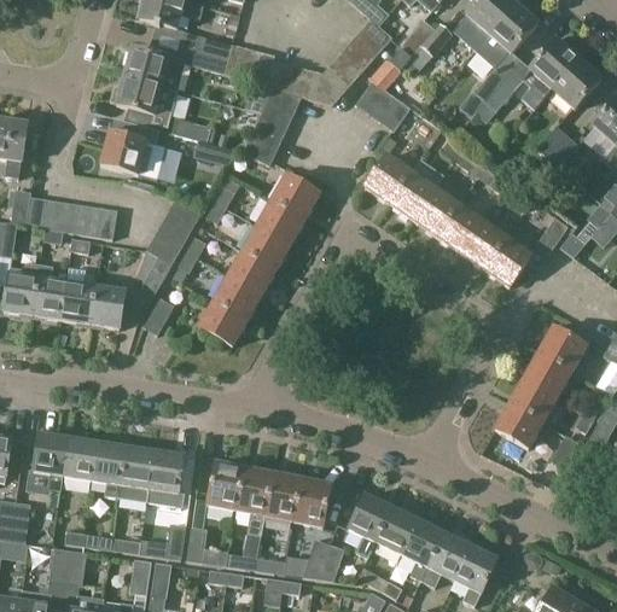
[(144,0),(139,16),(179,27),(182,13),(199,18),(203,5),(186,0),(144,0)]
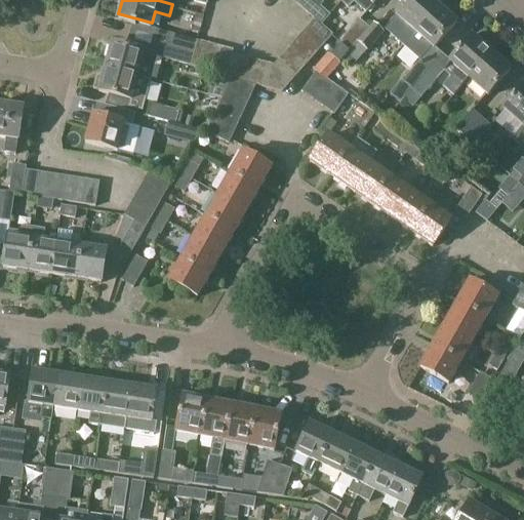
[(307,8),(309,9),(312,12),(320,3),(316,0),(314,0),(307,8)]
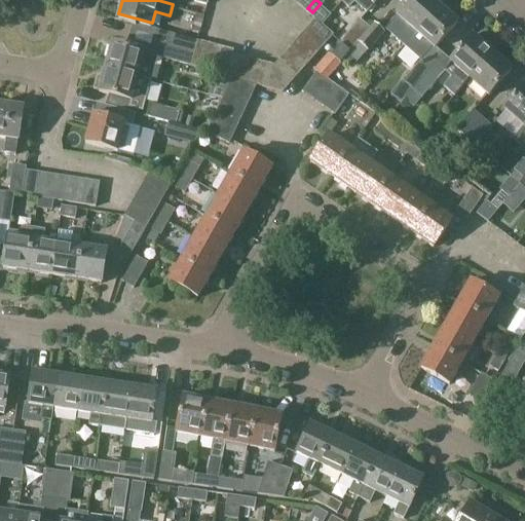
[(343,0),(349,6),(353,0),(355,0),(367,10),(375,0),(343,0)]
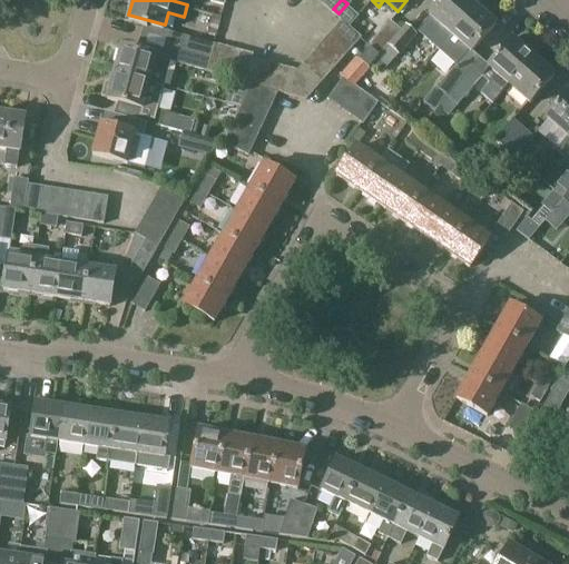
[(432,12),(418,28),(437,45),(451,30),(476,1),(474,0),(440,0),(430,11),(432,12)]
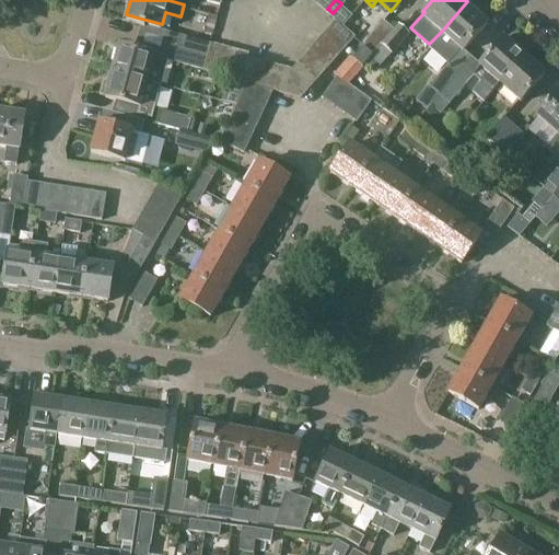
[(449,61),(429,83),(439,91),(440,92),(473,55),(465,48),(463,47),(488,20),(467,1),(443,30),(429,44),(449,61)]
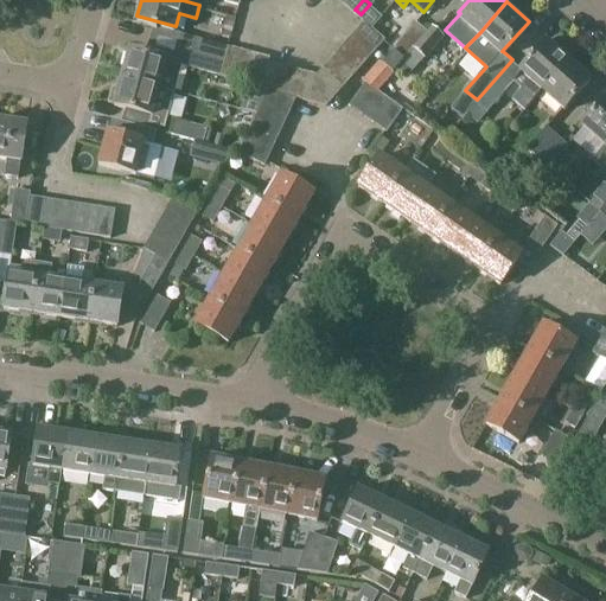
[(371,4),(361,14),(364,18),(372,25),(383,14),(371,4)]
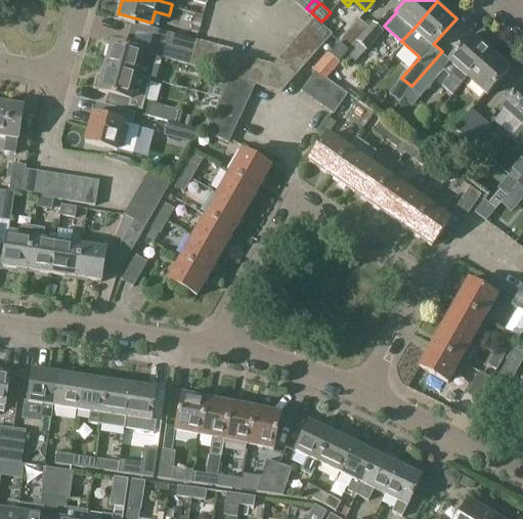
[(306,26),(324,42),(333,32),(321,22),(314,15),(306,26)]
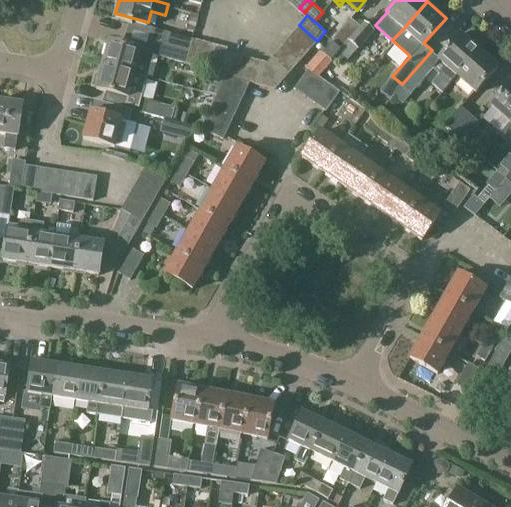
[(349,37),(361,24),(351,15),(332,37),(342,46),(349,37)]
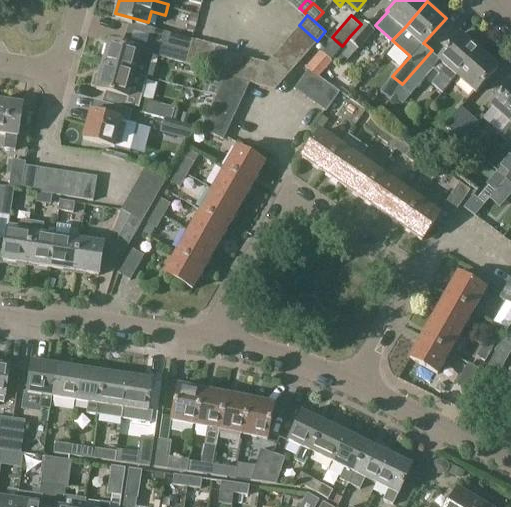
[(365,19),(361,24),(349,37),(358,45),(374,27),(365,19)]
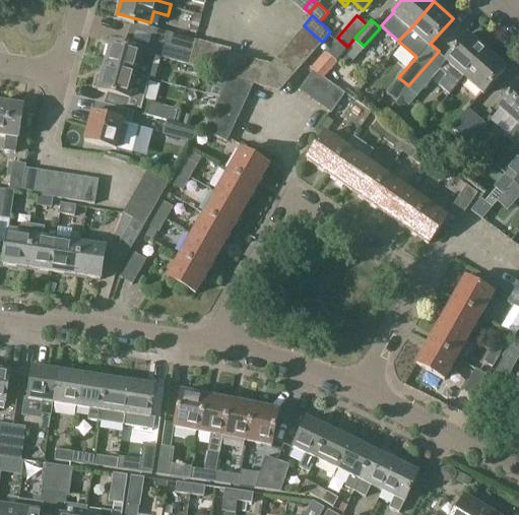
[(152,37),(152,39),(192,49),(195,37),(169,29),(155,25),(152,37)]
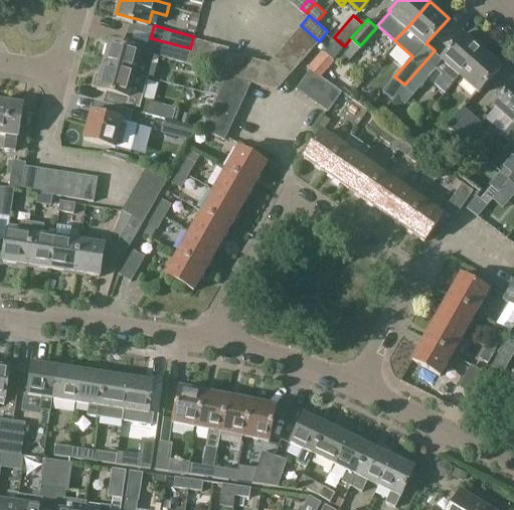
[(301,25),(293,33),(311,49),(319,41),(301,25)]
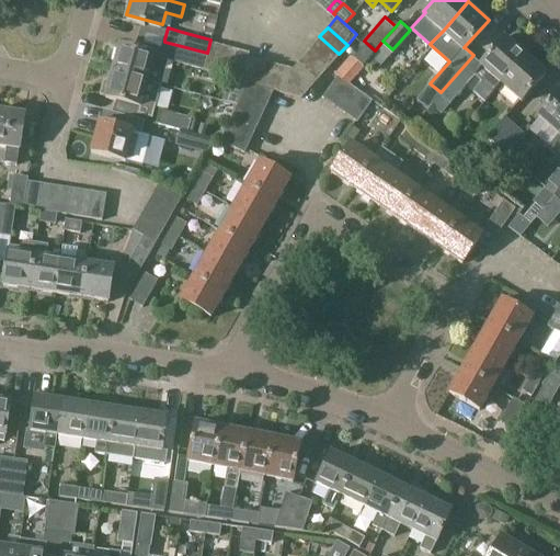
[(473,55),(441,92),(449,100),(450,101),(475,72),(481,79),(482,79),(473,89),(484,99),(502,80),(526,53),(505,35),(482,61),(473,55)]
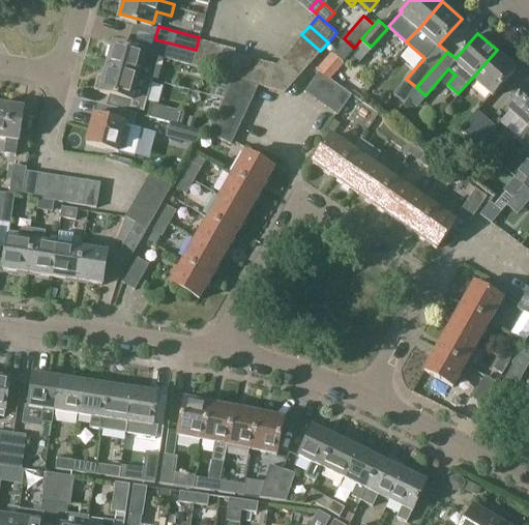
[(301,34),(295,41),(294,44),(313,60),(320,51),(301,34)]
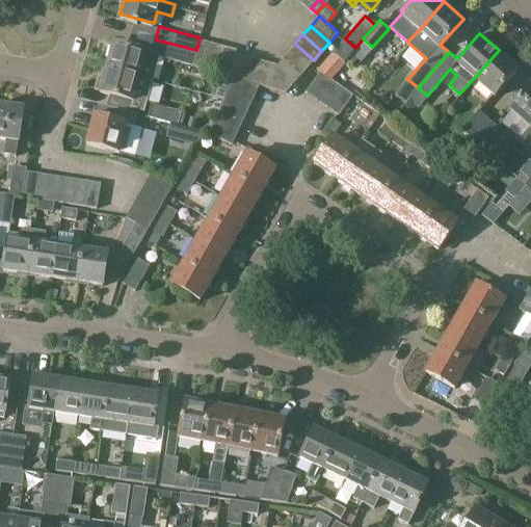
[(200,37),(196,50),(193,62),(206,66),(213,41),(201,36),(200,37)]
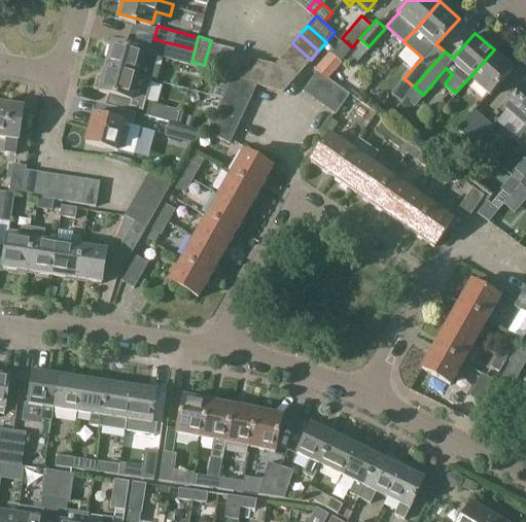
[(154,39),(151,50),(158,53),(164,55),(191,62),(195,49),(154,39)]
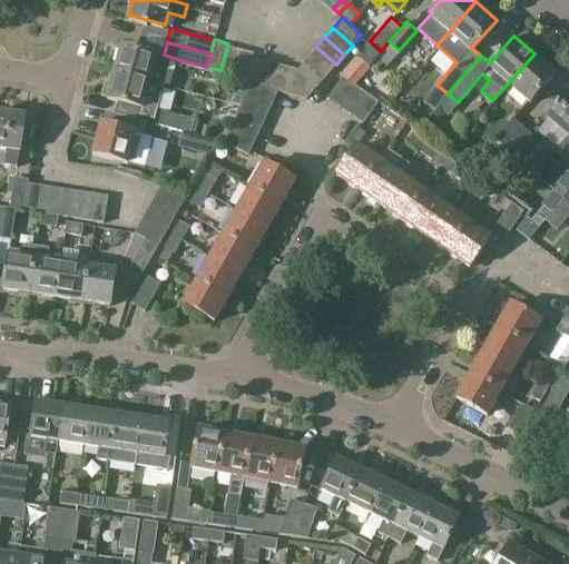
[(121,43),(114,70),(164,82),(170,57),(164,55),(162,55),(137,48),(121,43)]
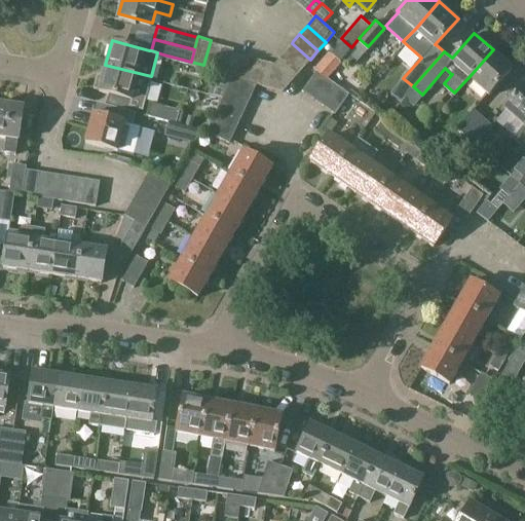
[(211,40),(203,65),(216,68),(222,43),(211,40)]
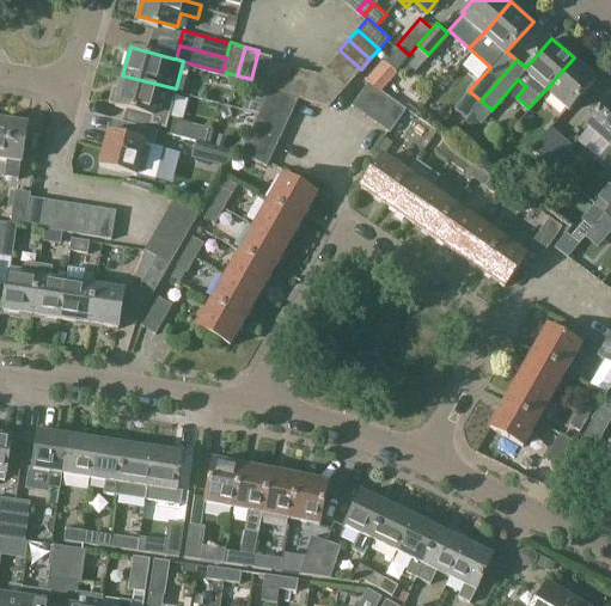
[(395,68),(407,55),(397,47),(385,60),(392,66),(395,68)]
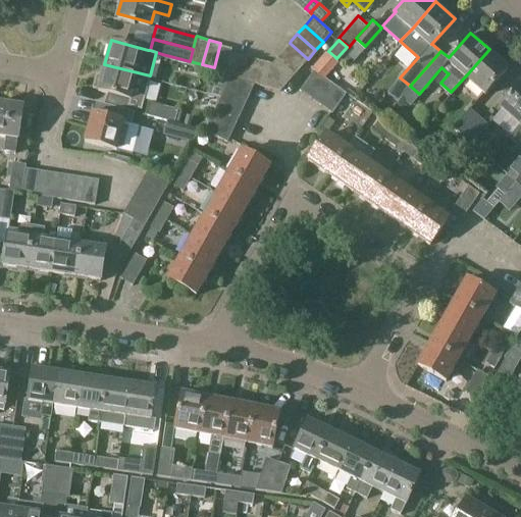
[(220,43),(214,67),(224,70),(226,71),(231,50),(232,46),(220,43)]
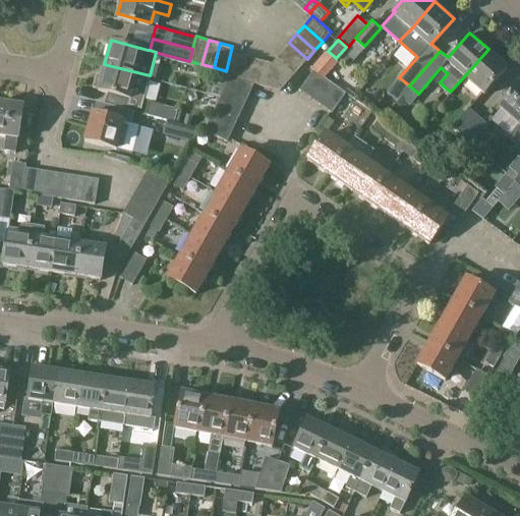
[(307,59),(289,43),(280,53),(298,69),(307,59)]
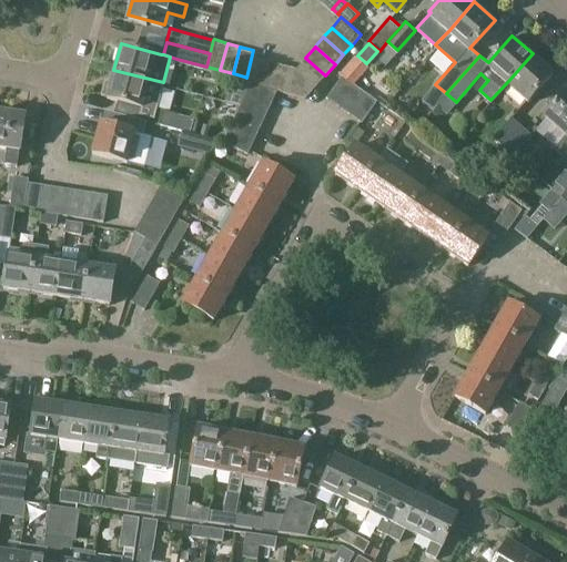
[(355,53),(340,71),(342,73),(344,74),(354,81),(368,65),(366,63),(364,61),(357,55),(355,53)]
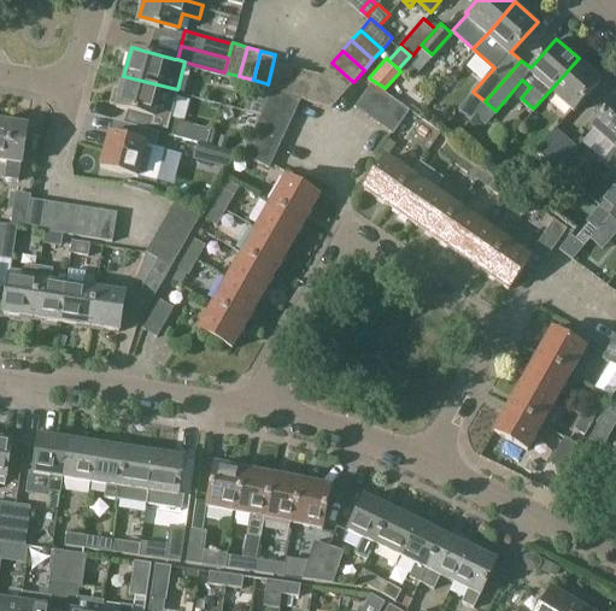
[(579,58),(552,88),(574,107),(600,78),(579,58)]
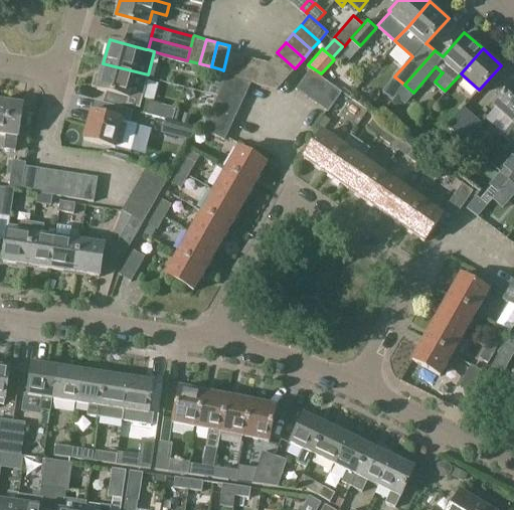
[(234,51),(228,73),(240,76),(246,54),(234,51)]
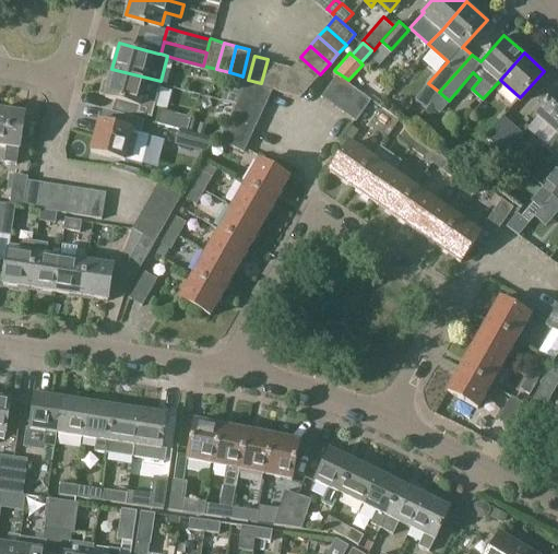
[(320,74),(300,57),(293,66),(303,94),(320,74)]
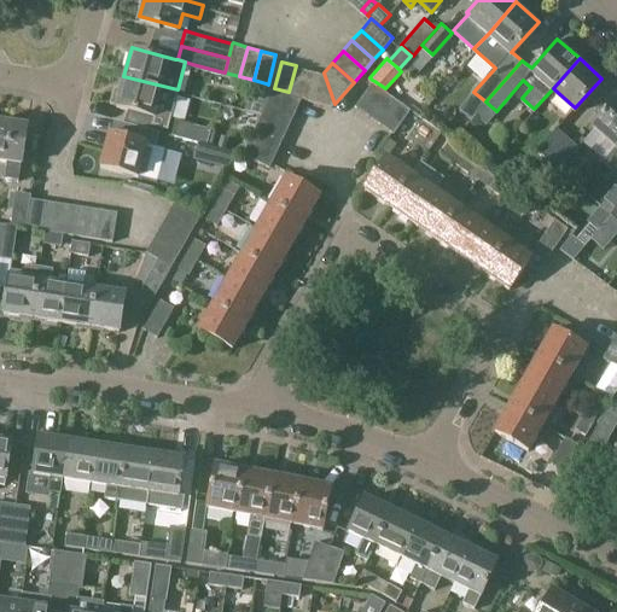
[(289,92),(302,95),(304,97),(312,69),(296,65),(289,92)]
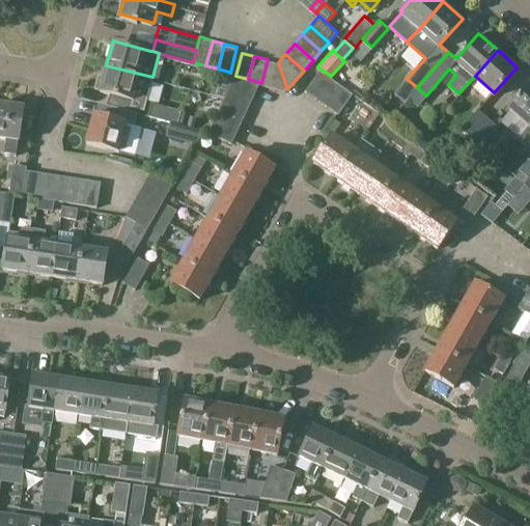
[(268,59),(261,83),(287,89),(278,62),(268,59)]
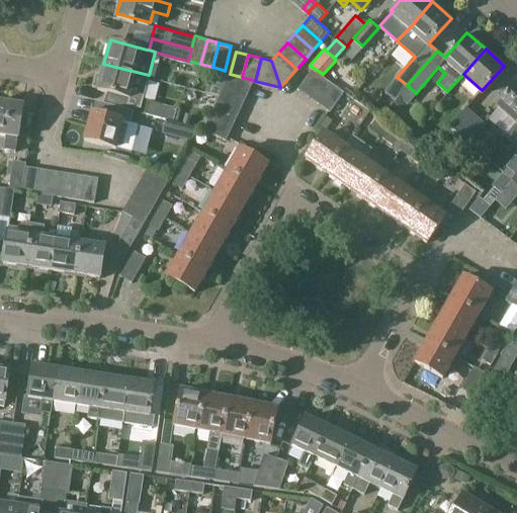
[(96,72),(93,84),(98,86),(97,86),(130,95),(127,102),(141,106),(149,75),(103,64),(101,73),(96,72)]
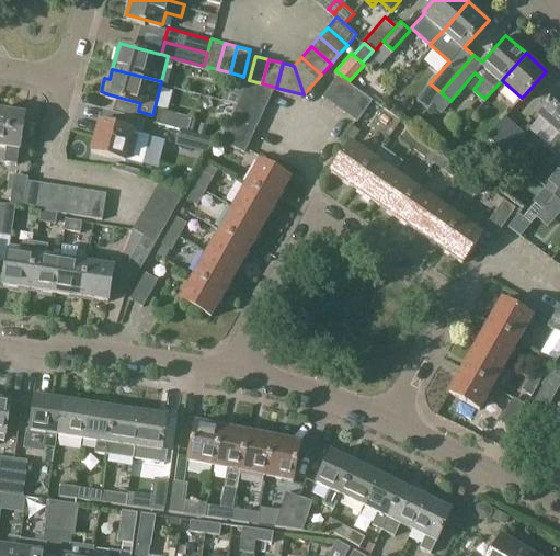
[(334,102),(350,80),(340,74),(338,72),(322,94),(334,102)]
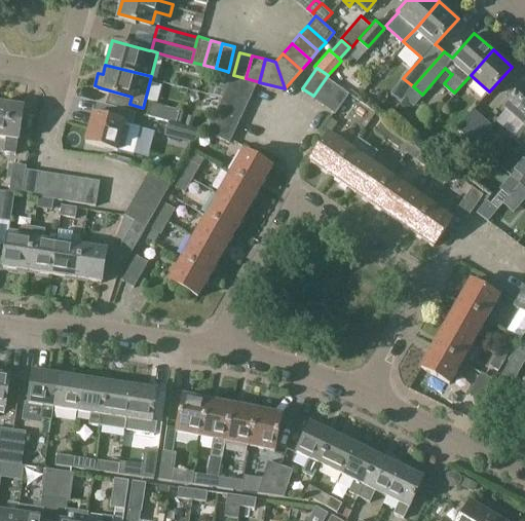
[(233,75),(228,84),(252,94),(257,81),(246,78),(233,75)]
